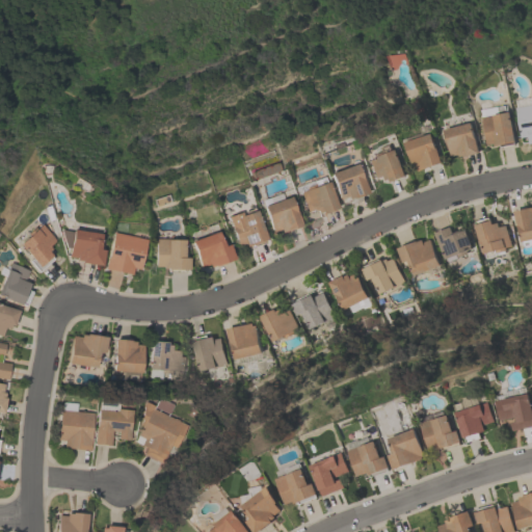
[(516,109),(531,106),(531,138),(522,140),(516,109)]
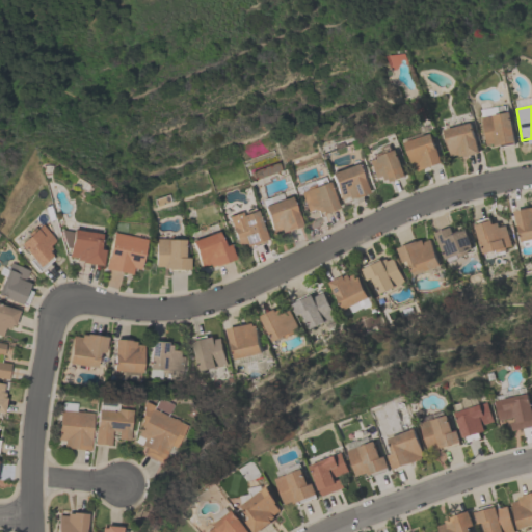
[(483,118),(509,113),(515,141),(488,147),(483,118)]
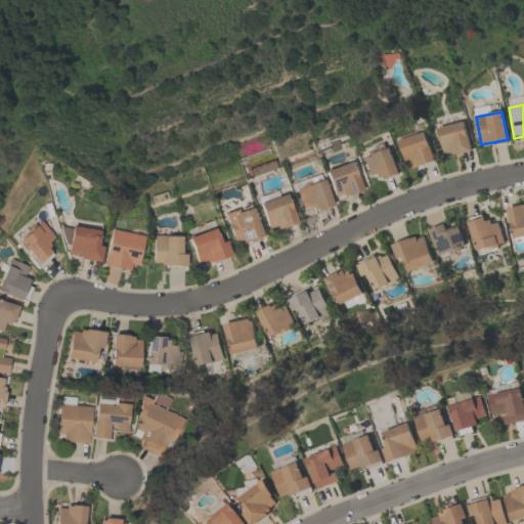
[(437,129),(464,121),(474,149),(455,156),(454,150),(445,154),(437,129)]
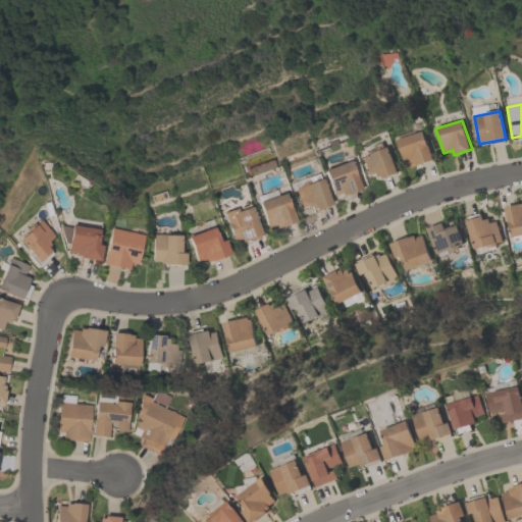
[(398,141),(423,133),(432,160),(408,168),(398,141)]
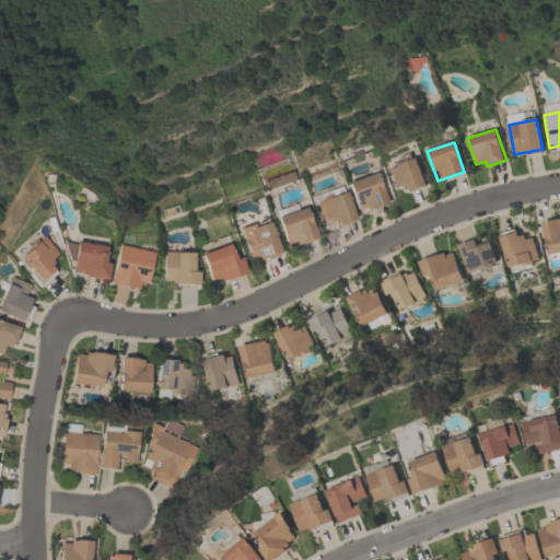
[(388,168),(418,159),(427,186),(411,191),(410,188),(407,189),(406,186),(396,189),(388,168)]
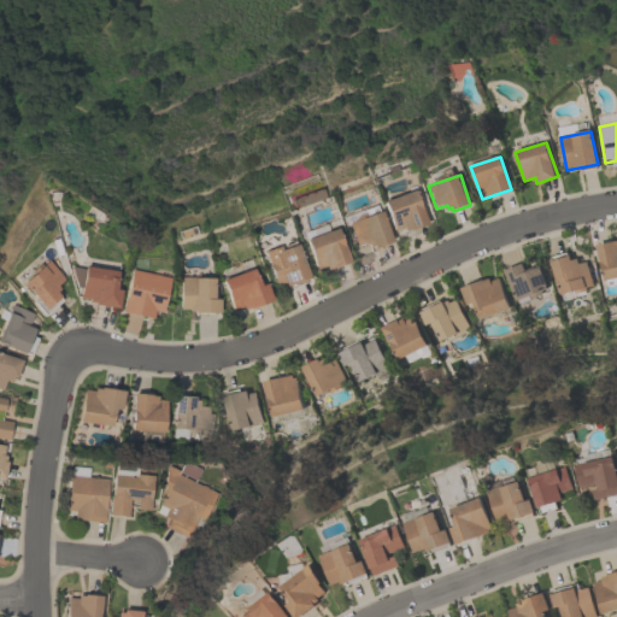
[(383,203),(411,191),(424,222),(406,229),(404,225),(394,229),(383,203)]
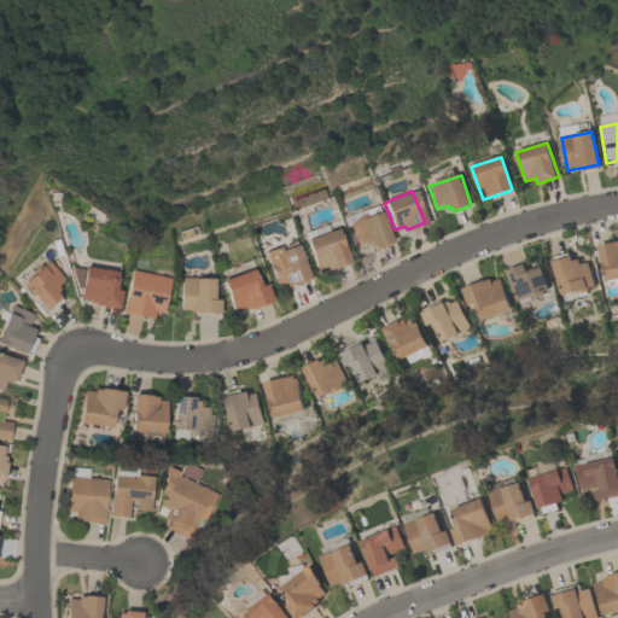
[(349,223),(380,211),(391,240),(372,248),(368,240),(357,245),(349,223)]
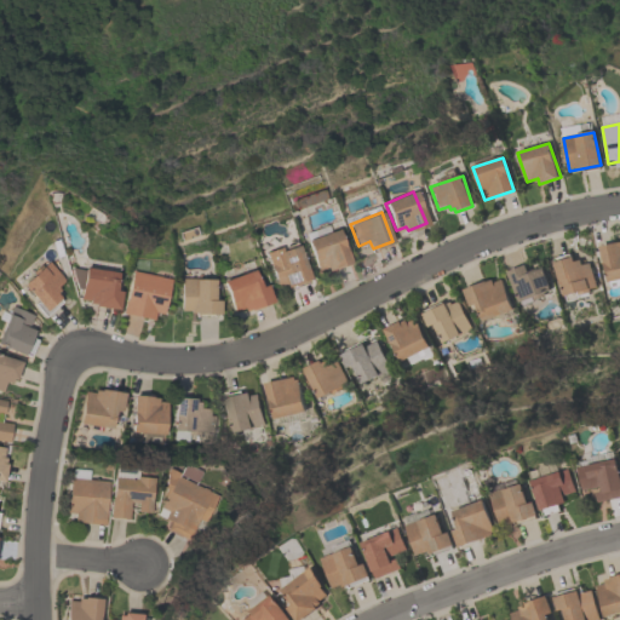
[(309,241),(338,230),(349,262),(320,271),(309,241)]
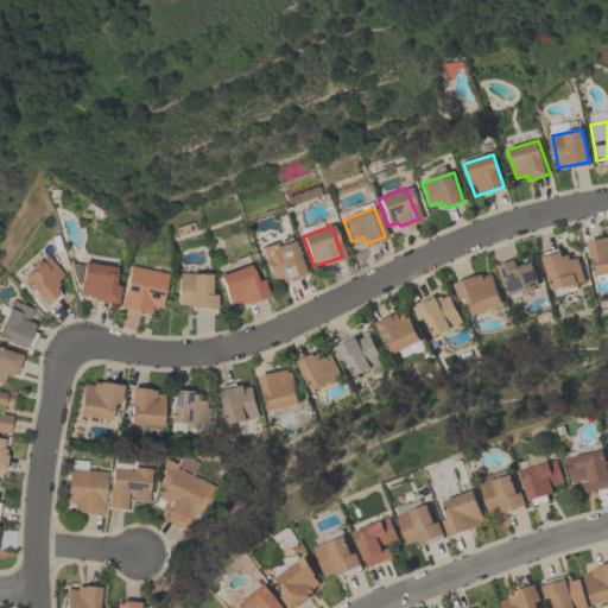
[(589,242),(607,238),(607,273),(596,276),(589,242)]
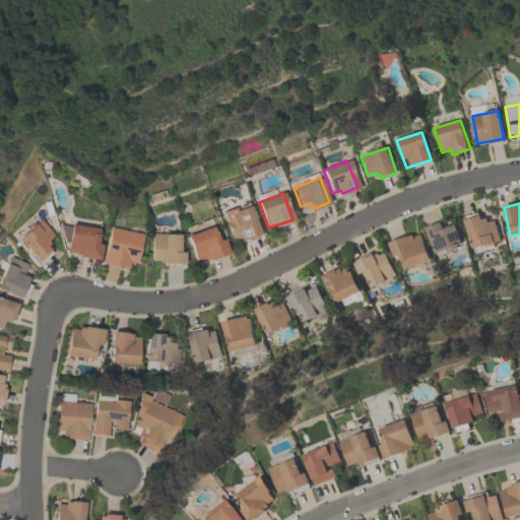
[(224,212),(236,208),(237,211),(250,206),(260,233),(236,242),(224,212)]
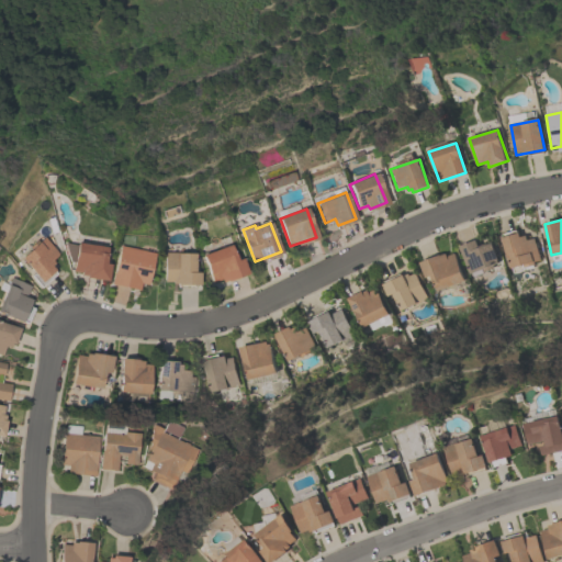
[(502,238),(518,234),(519,239),(525,237),(526,242),(535,239),(540,260),(509,268),(502,238)]
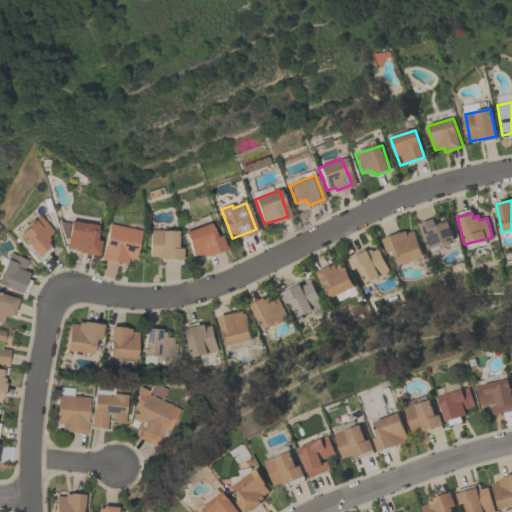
[(19,234),(39,217),(51,231),(44,237),(50,244),(37,256),(19,234)]
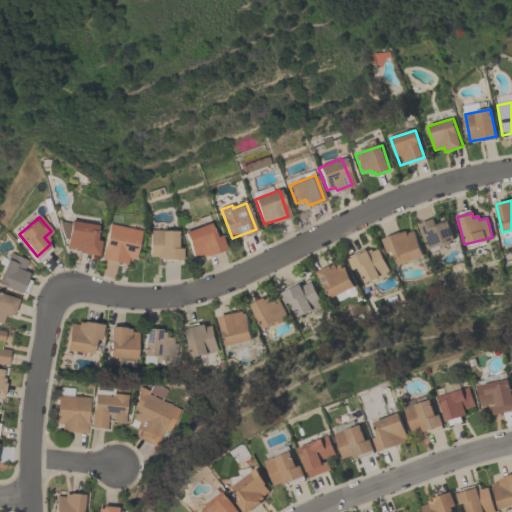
[(420,225),(434,220),(437,228),(449,223),(454,238),(429,248),(420,225)]
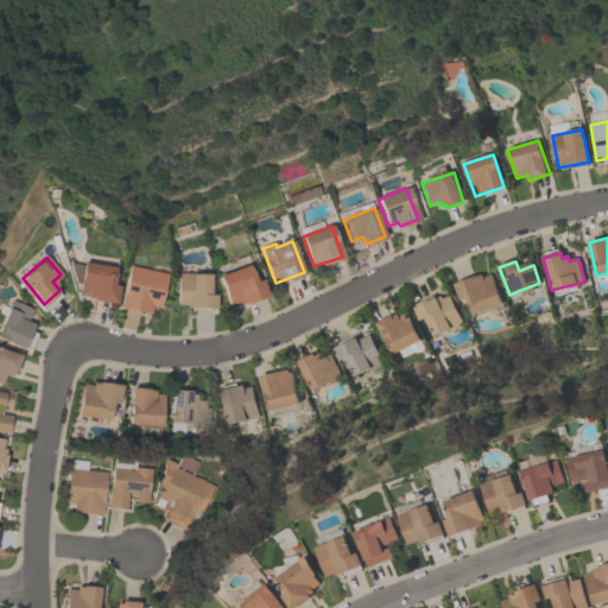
[(84,263),(113,267),(111,285),(118,286),(115,303),(78,298),(84,263)]
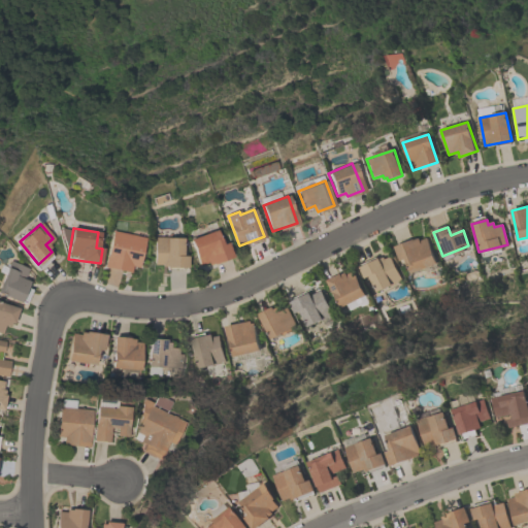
[(112,231),(145,238),(139,267),(131,265),(129,271),(105,266),(112,231)]
